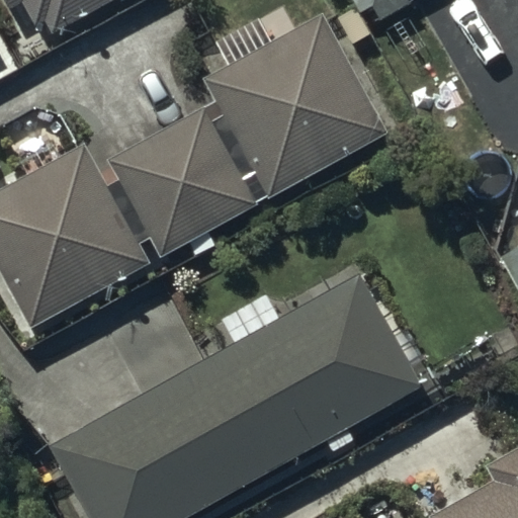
[(7,0),(13,9),(26,2),(37,23),(51,16),(57,26),(103,0),(7,0)]
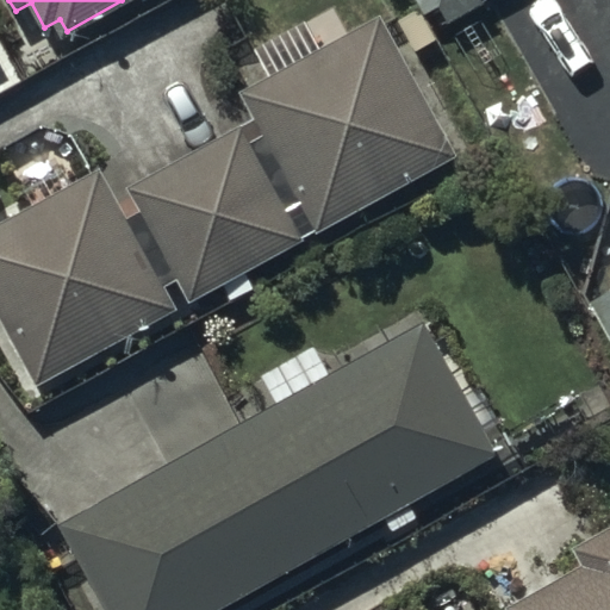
[(456,0),(427,0),(434,13),(456,0)]
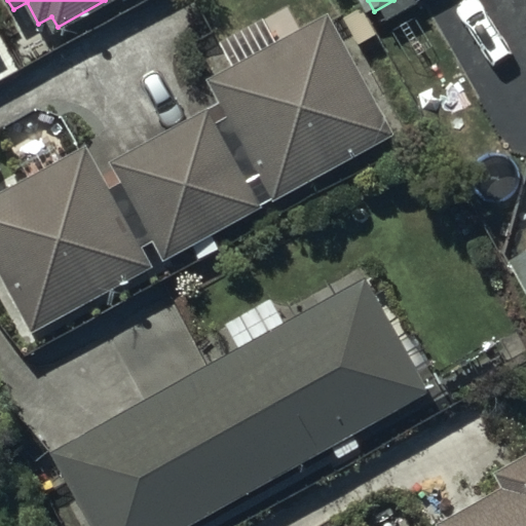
[(0,193),(0,277),(31,334),(150,268),(141,250),(152,245),(162,263),(191,248),(198,261),(220,250),(213,236),(392,138),(327,16),(302,30),(288,5),(217,44),(230,67),(205,80),(218,104),(109,163),(120,184),(108,190),(84,147),(0,193)]
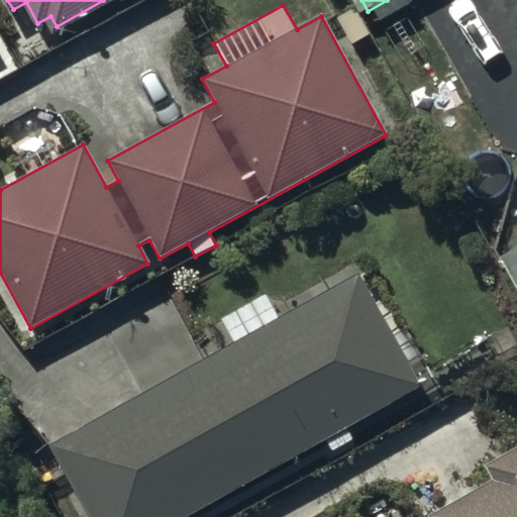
[(516,252),(499,263),(516,293),(516,252)]
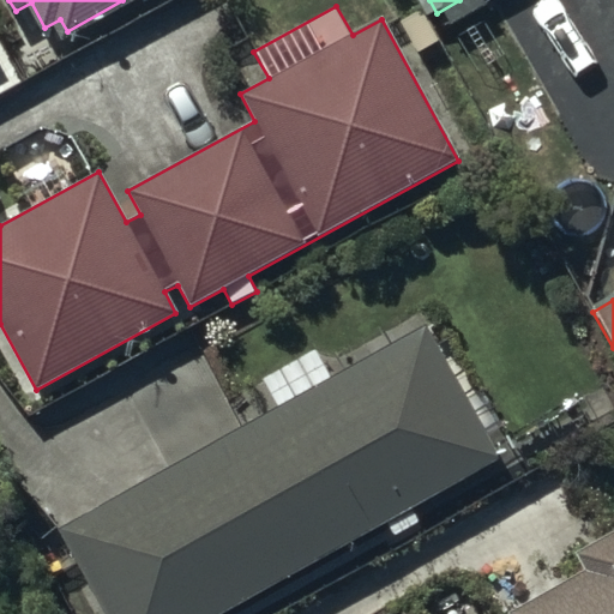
[(223,613),(495,462),(422,332),(65,533),(110,613),(223,613)]
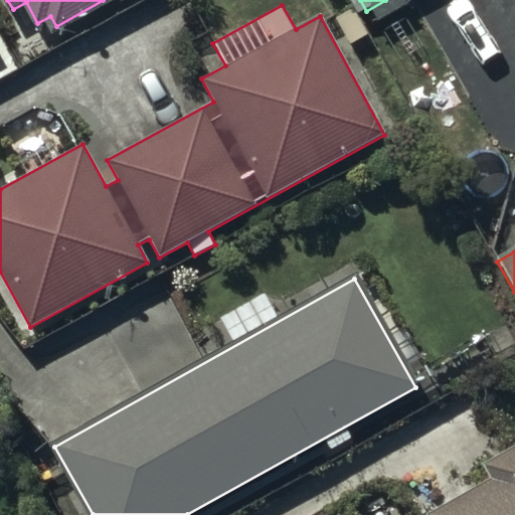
[(514,514),(514,454),(489,469),(498,485),(444,514),(514,514)]
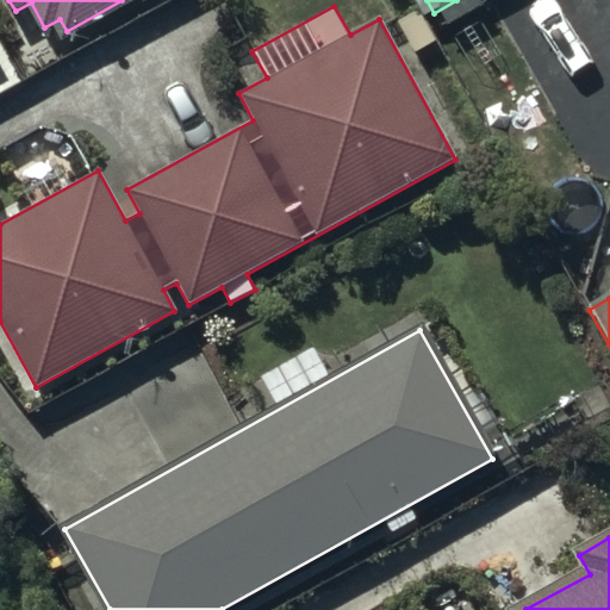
All buildings are outlined.
